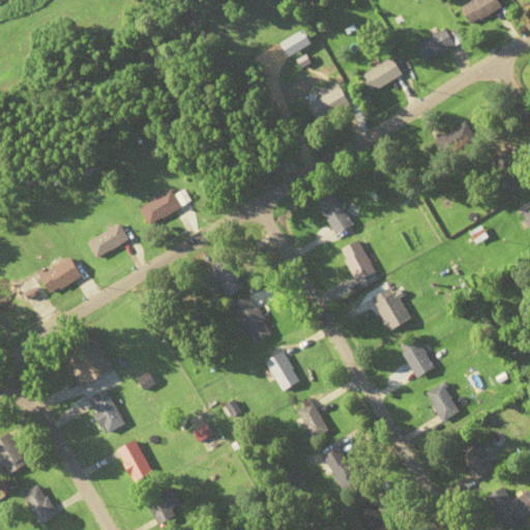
[(463,5),(467,22),(500,12),(496,0),(475,0),(475,1),(463,5)]
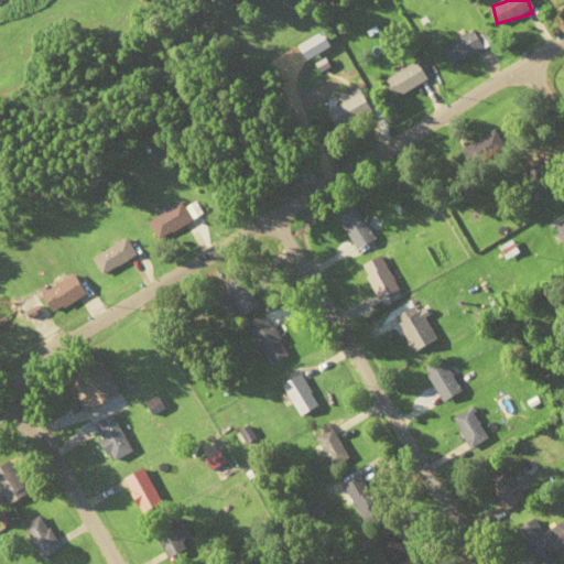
[(443,46),(452,65),(485,49),(476,31),(443,46)]
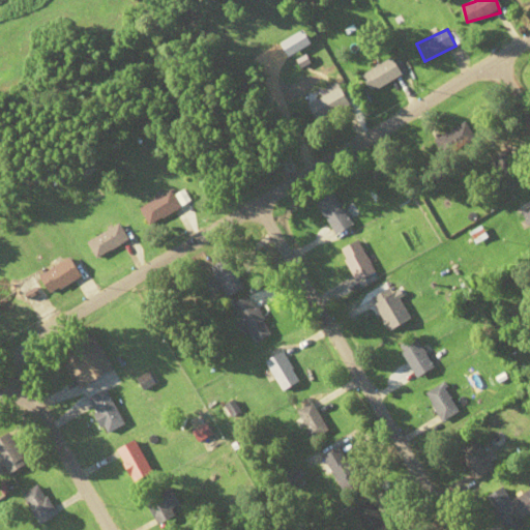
[(369,91),(402,76),(393,58),(360,74),(369,91)]
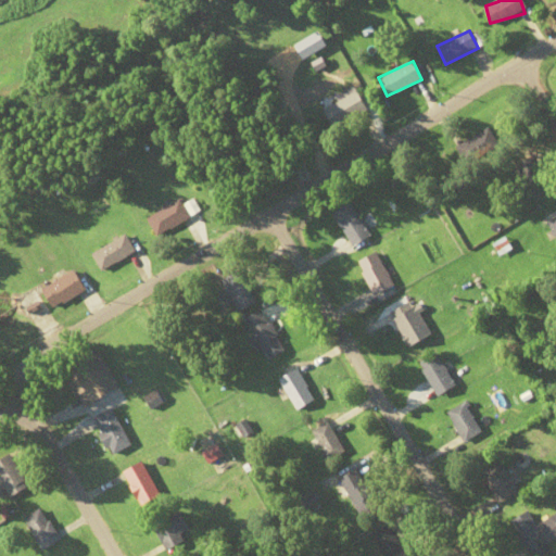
[(333,131),(370,112),(358,90),(321,111),(333,131)]
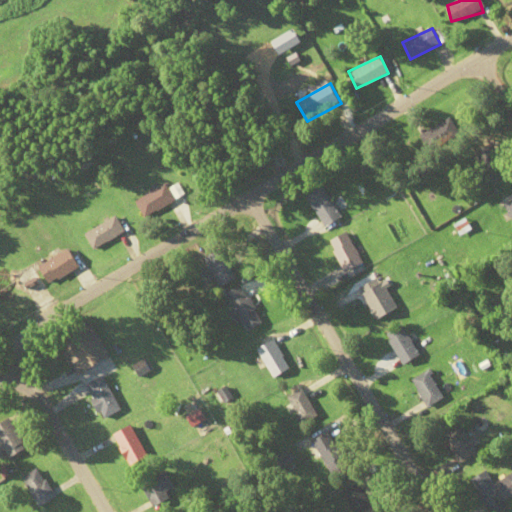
[(456,132),(452,119),(436,124),(440,137),(456,132)]
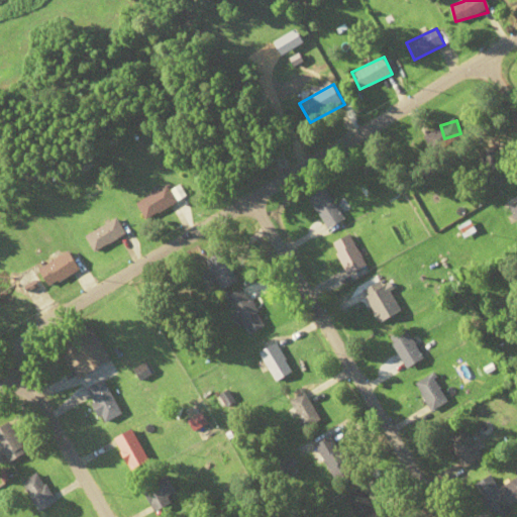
[(514,175),(498,145),(481,156),(497,185),(514,175)]
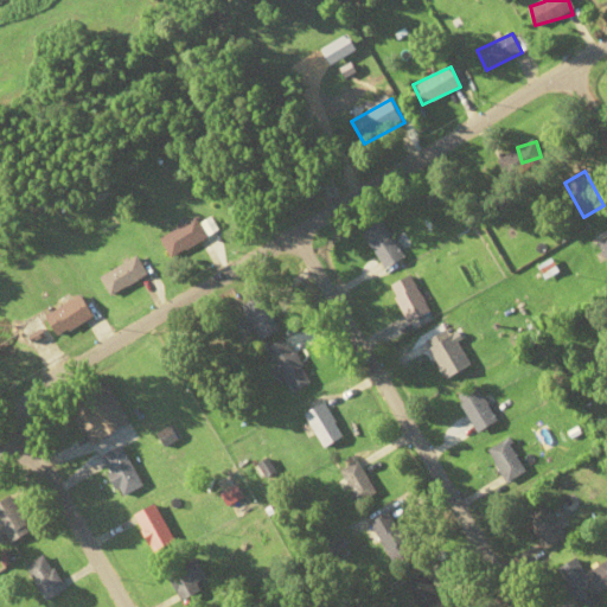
[(160,241),(173,260),(208,237),(195,218),(160,241)]
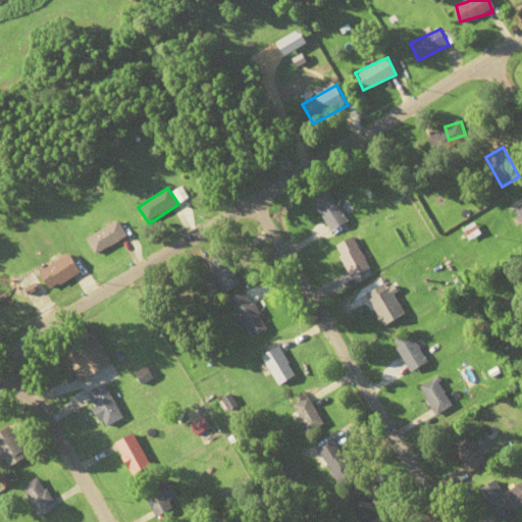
[(332,232),(348,221),(328,191),(312,202),(332,232)]
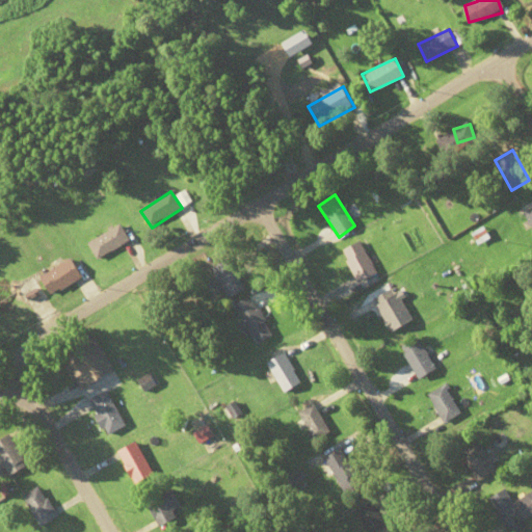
[(129,242),(120,225),(87,244),(97,260),(129,242)]
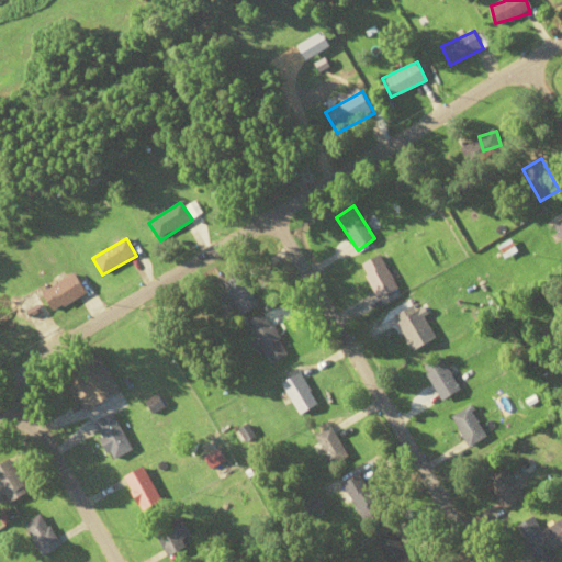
[(496,248),(503,261),(517,254),(510,240),(496,248)]
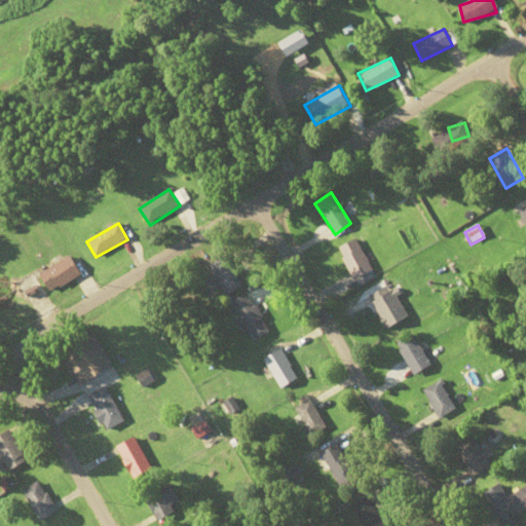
[(338,249),(355,282),(373,273),(357,239),(338,249)]
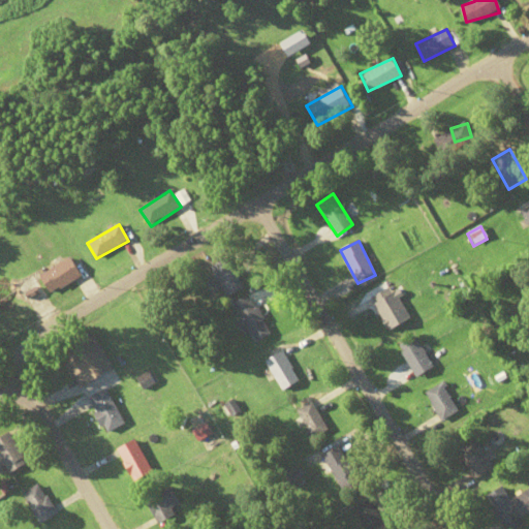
[(221,287),(228,299),(245,287),(226,257),(211,268),(217,276),(209,281),(216,291),(221,287)]
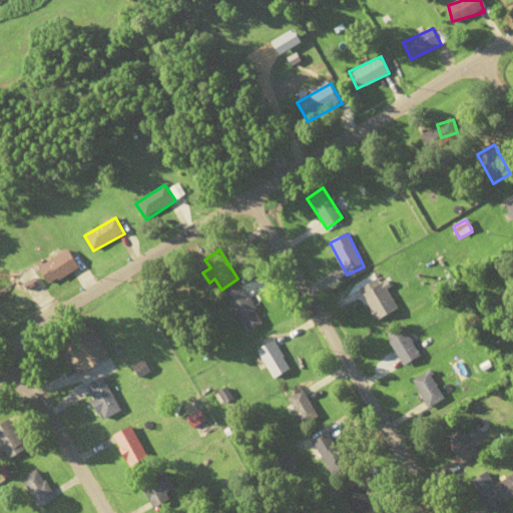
[(48,285),(79,270),(70,250),(39,267),(48,285)]
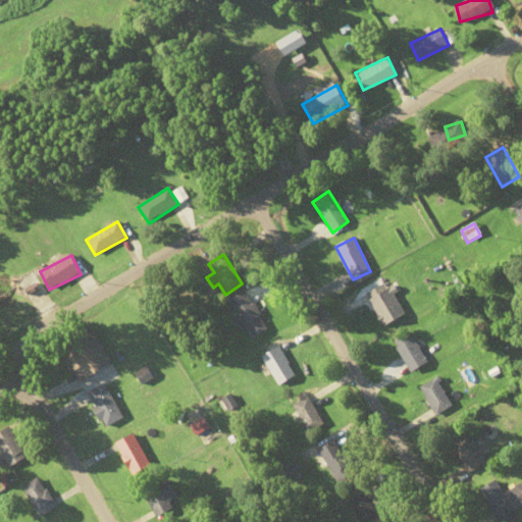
[(382,326),(401,315),(382,284),(364,296),(382,326)]
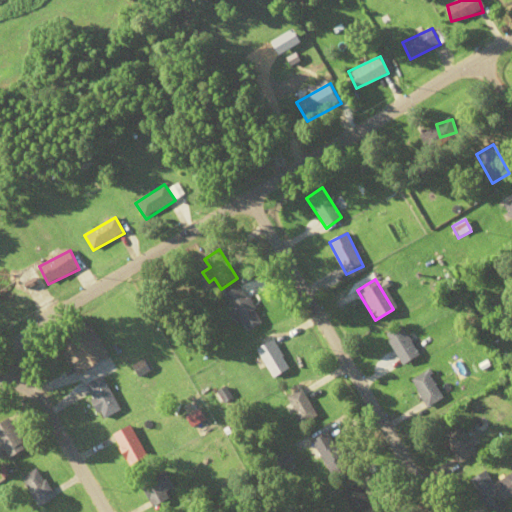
[(229,315),(235,326),(243,321),(249,332),(263,323),(242,286),(227,295),(236,311),(229,315)]
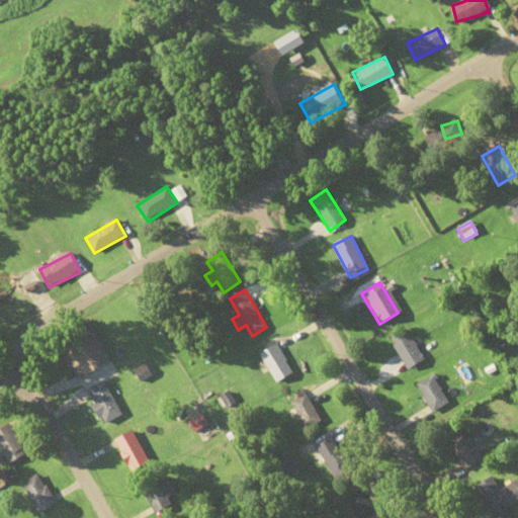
[(77,380),(111,362),(91,326),(58,345),(77,380)]
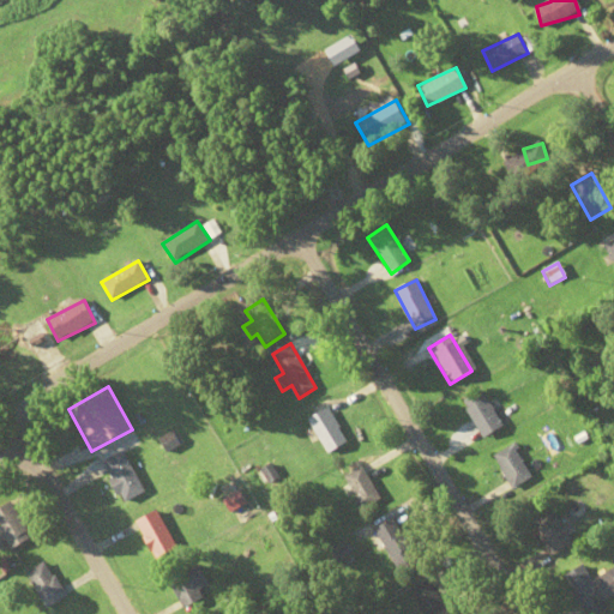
[(503,427),(481,390),(461,402),(482,439),(503,427)]
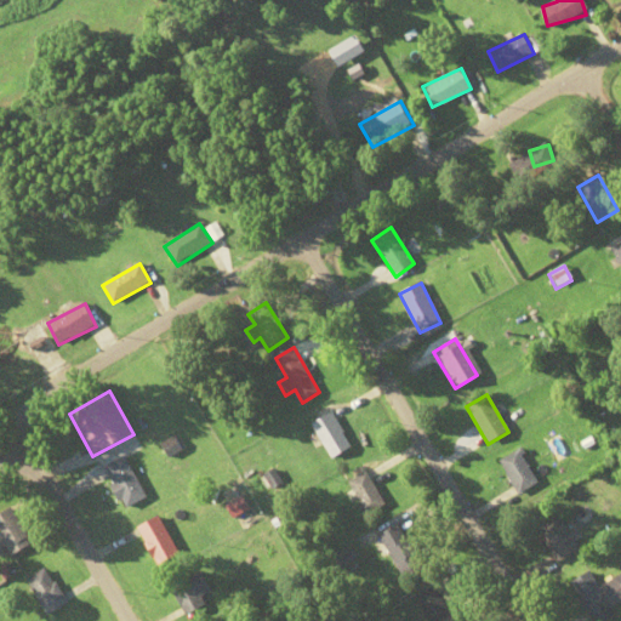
[(349,450),(335,414),(314,422),(329,459),(349,450)]
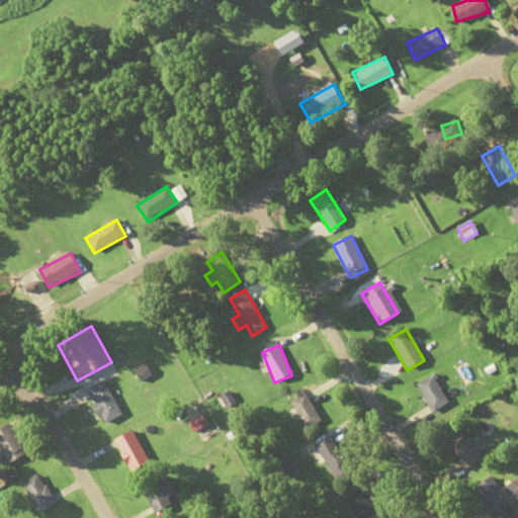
[(415,384),(432,412),(447,403),(431,375),(415,384)]
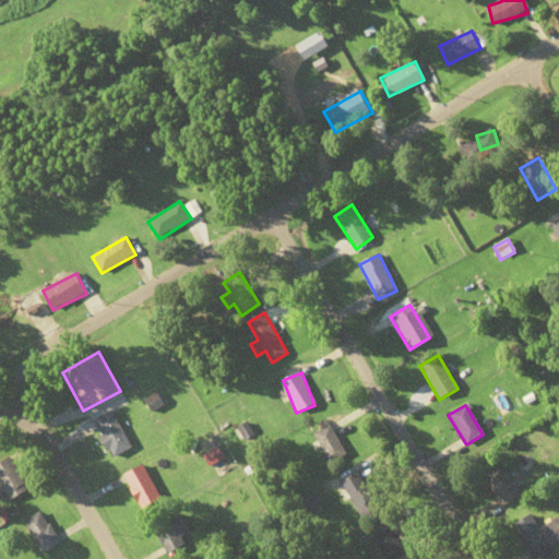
[(116,458),(133,445),(110,412),(93,424),(116,458)]
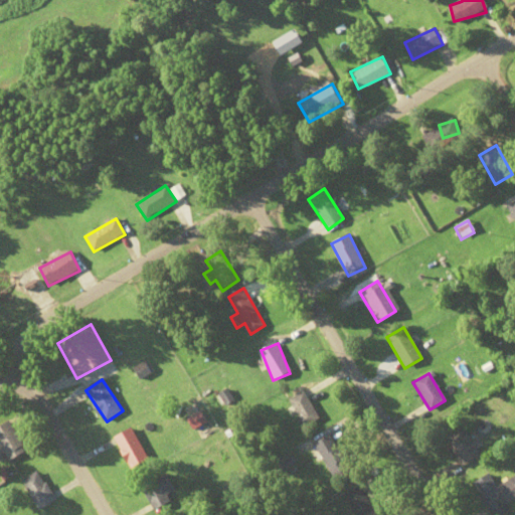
[(319,418),(304,391),(289,399),(304,426),(319,418)]
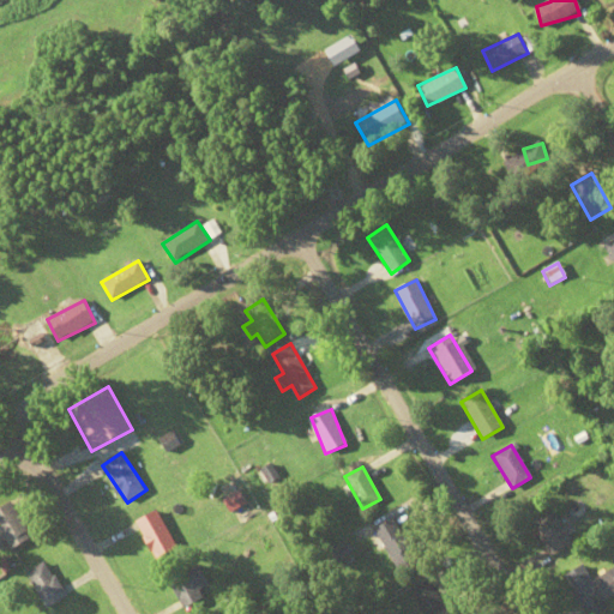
[(0,507),(0,534),(8,549),(29,537),(10,503),(0,507)]
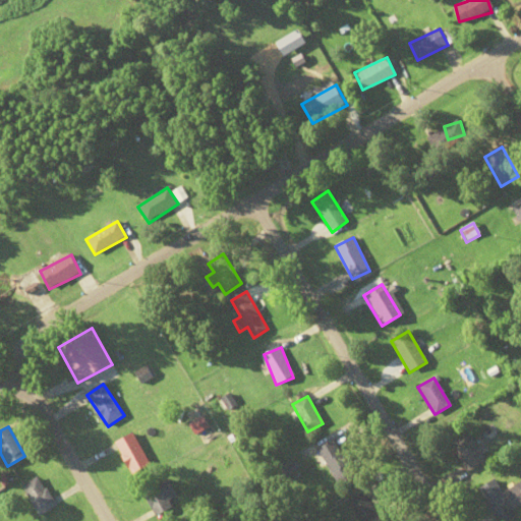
[(466,472),(484,461),(466,430),(448,441),(466,472)]
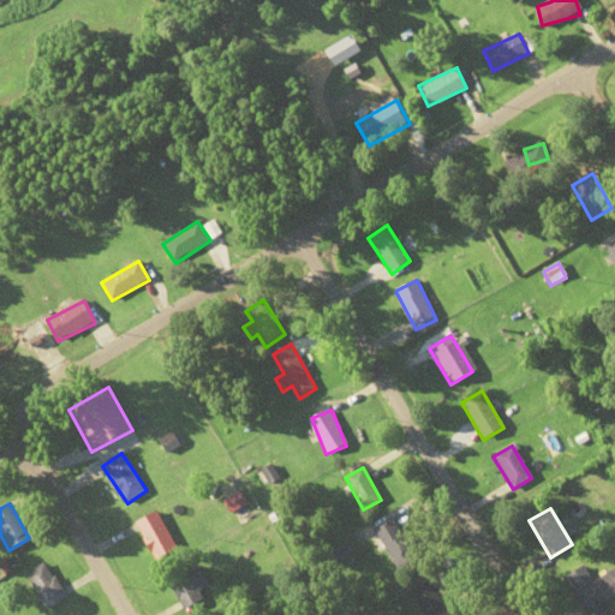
[(137,521),(154,560),(175,551),(159,512),(137,521)]
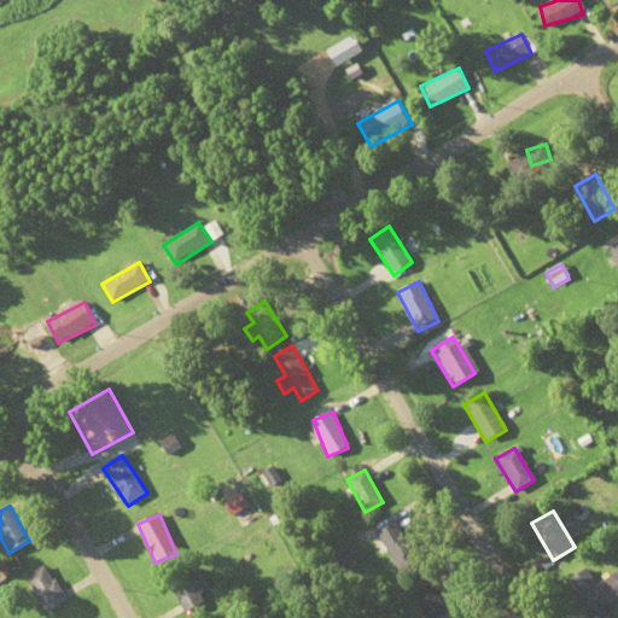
[(377,532),(400,576),(420,565),(396,522),(377,532)]
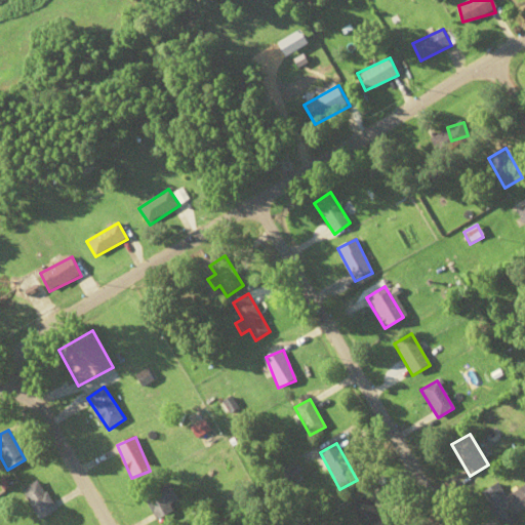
[(38,520),(55,511),(39,480),(21,489),(38,520)]
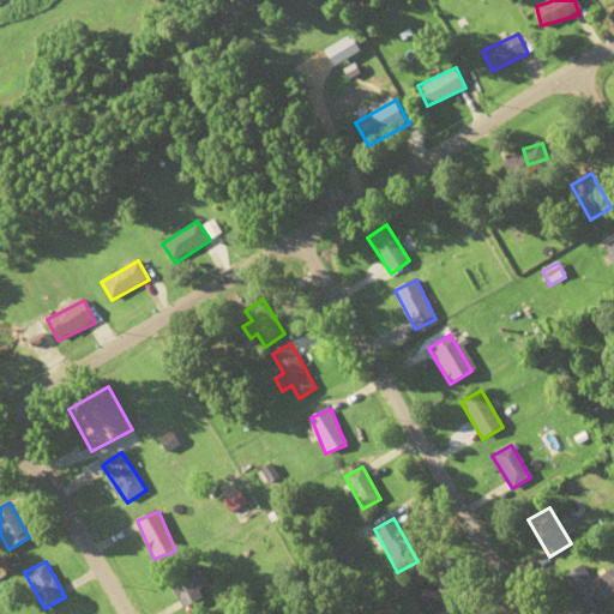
[(182,609),(203,600),(199,590),(209,585),(198,561),(168,576),(182,609)]
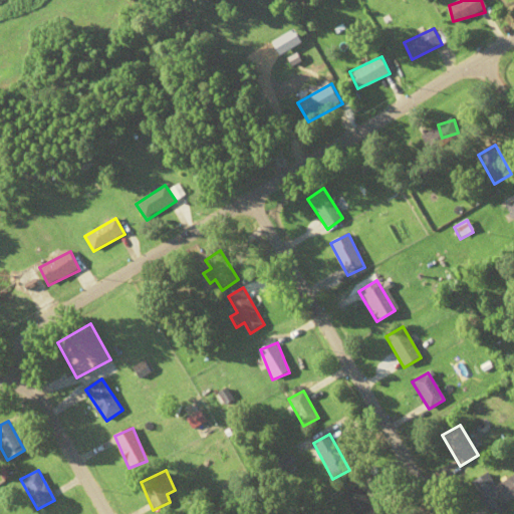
[(491,513),(513,501),(513,475),(495,486),(487,473),(471,482),(489,513),(491,513)]
